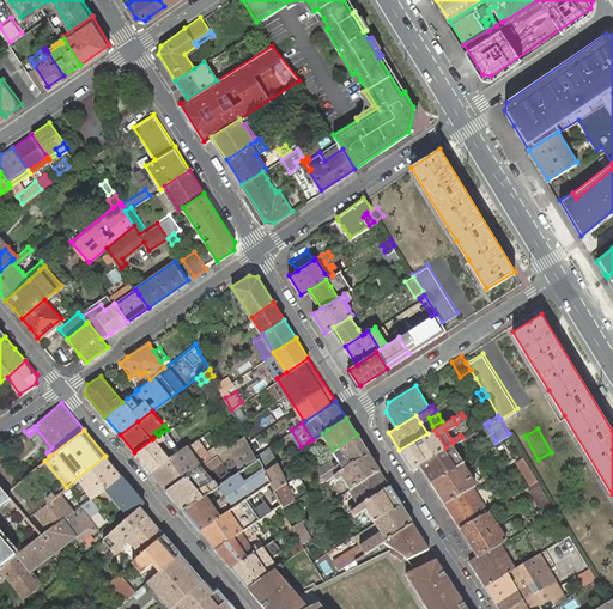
[(411,468),(419,463),(444,448),(445,448),(437,434),(434,430),(428,433),(399,450),(411,468)]
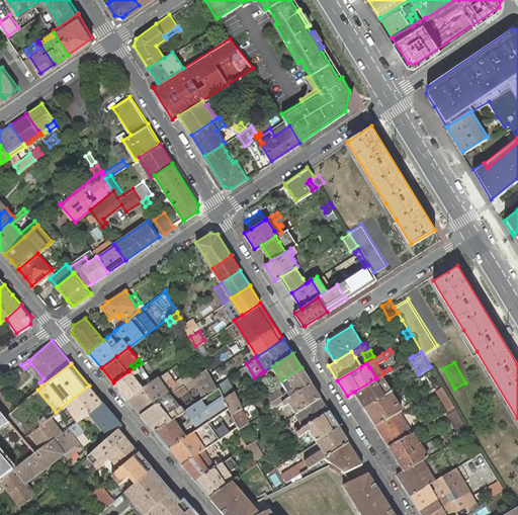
[(113,382),(126,398),(144,387),(134,374),(140,369),(137,365),(134,368),(128,371),(113,382)]
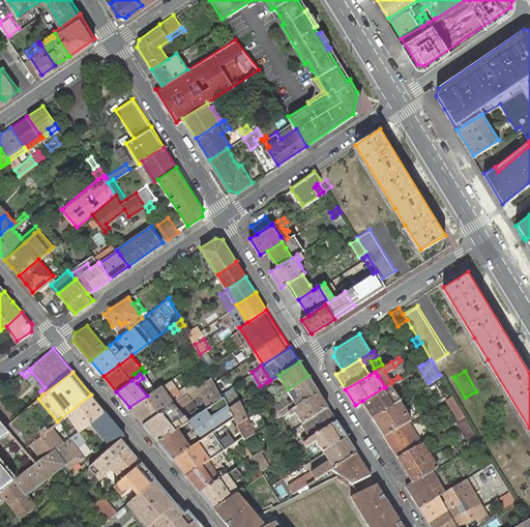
[(201,390),(209,405),(223,397),(221,392),(211,376),(198,385),(194,388),(187,392),(192,397),(201,390)]
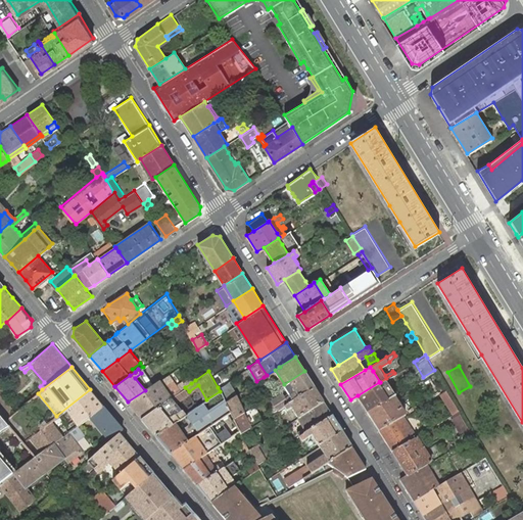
[(304,371),(284,384),(288,391),(284,393),(283,391),(278,394),(272,398),(278,408),(284,405),(314,385),(304,371)]
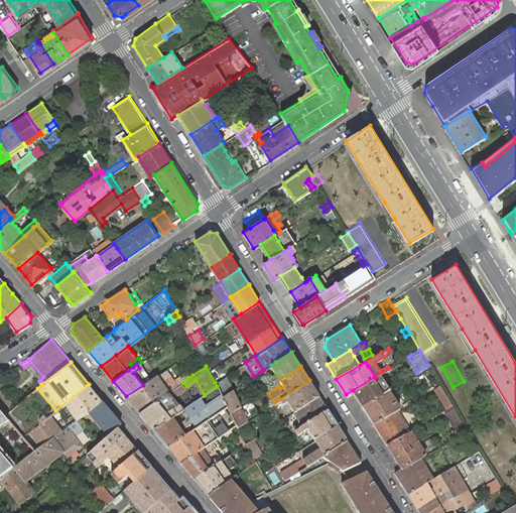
[(126,396),(139,412),(157,400),(169,391),(178,385),(182,382),(188,378),(185,374),(174,381),(168,372),(171,370),(169,367),(166,369),(161,372),(157,374),(143,385),(126,396)]
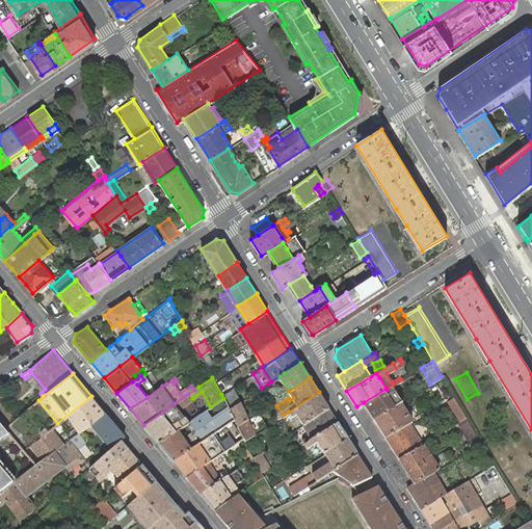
[(230,389),(232,393),(239,388),(237,385),(230,389)]
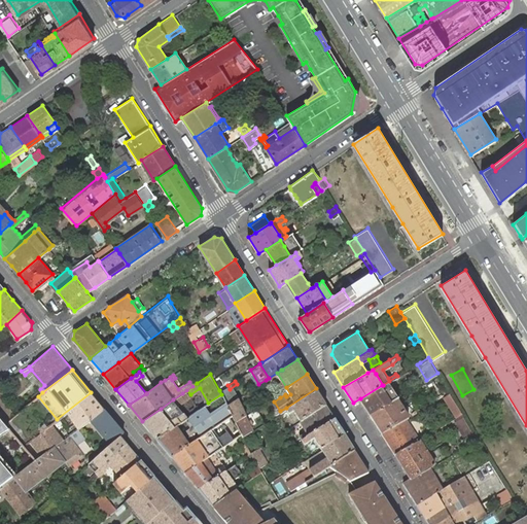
[(391,400),(392,399),(396,397),(398,396),(389,381),(383,385),(382,385),(391,400)]
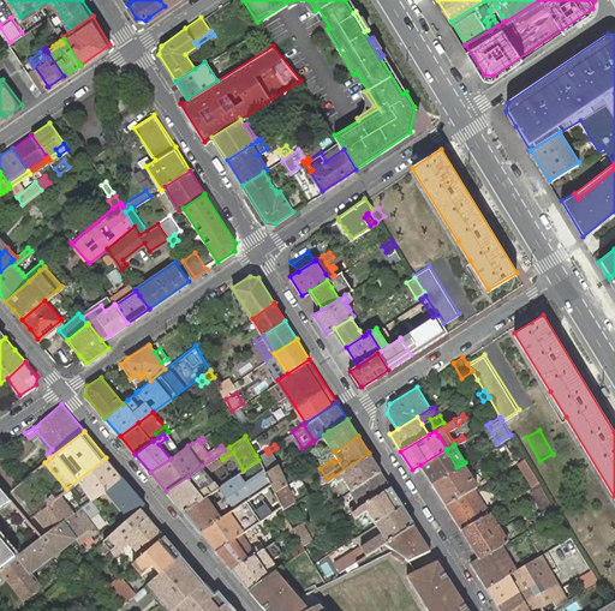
[(0,485),(6,492),(18,484),(0,462),(0,461),(7,456),(0,447),(0,485)]
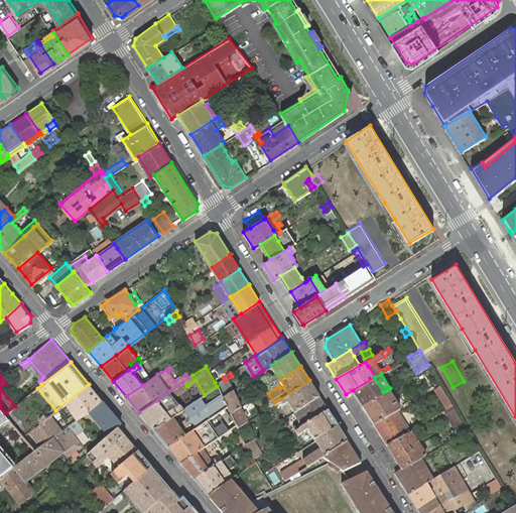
[(218,385),(223,395),(231,390),(225,381),(223,377),(217,381),(218,385)]
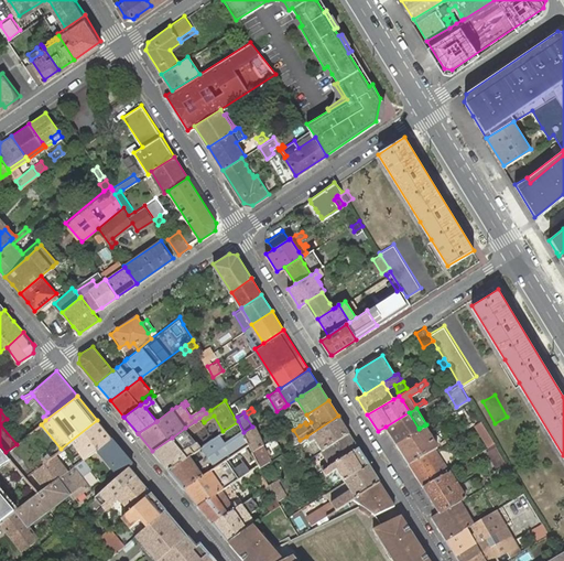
[(386,427),(397,442),(419,429),(409,412),(386,427)]
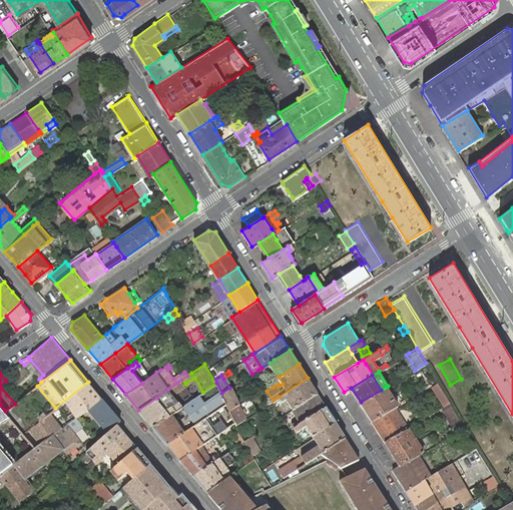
[(317,392),(308,378),(279,397),(281,401),(286,398),(293,408),(317,392)]
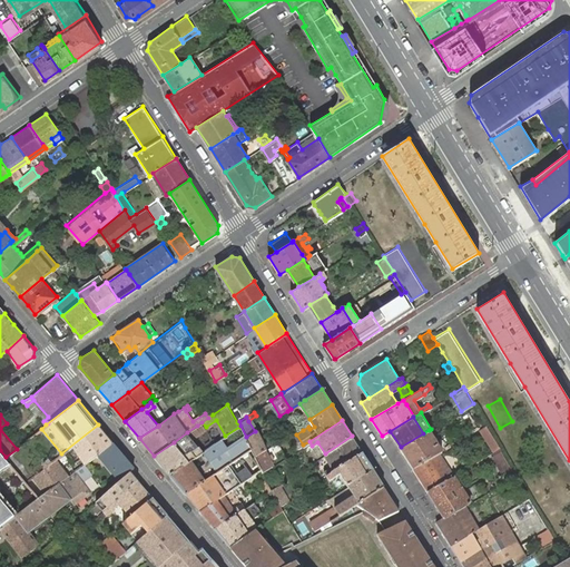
[(154,456),(170,473),(189,460),(190,460),(203,451),(192,438),(206,428),(206,427),(202,422),(197,426),(187,432),(174,442),(154,456)]
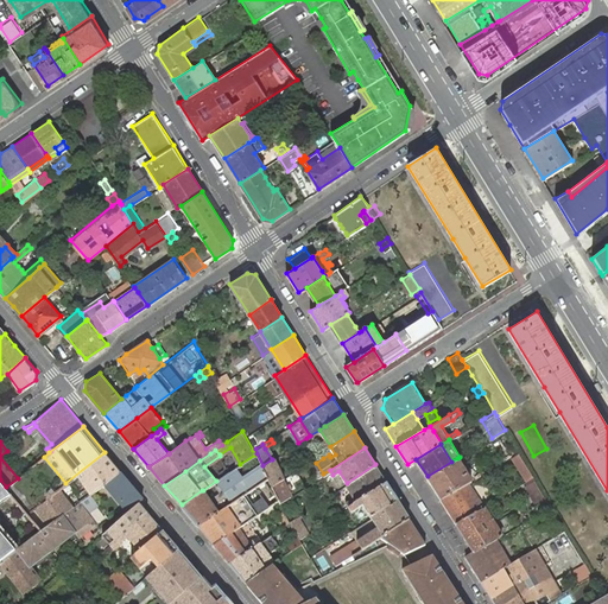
[(527,479),(533,475),(519,451),(512,455),(527,479)]
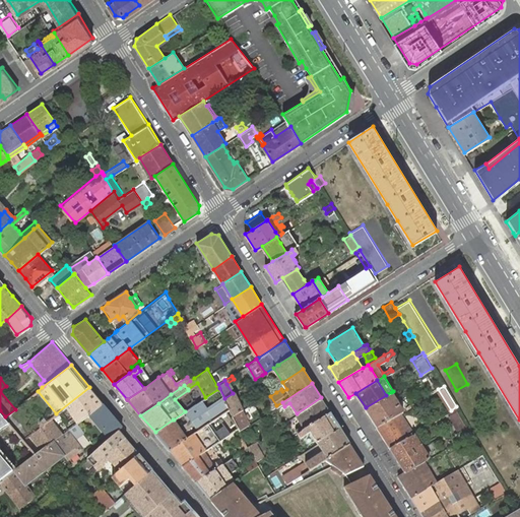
[(69,408),(78,421),(88,412),(103,400),(89,387),(67,405),(69,408)]
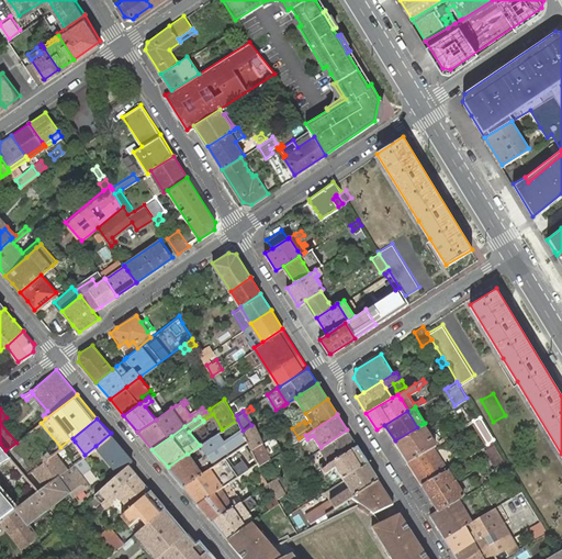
[(248,440),(243,431),(237,420),(236,421),(222,429),(200,445),(188,454),(187,454),(168,467),(183,485),(201,473),(198,467),(210,459),(214,465),(248,440)]
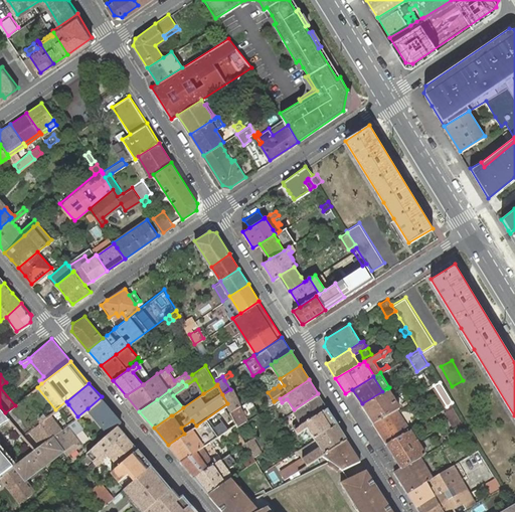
[(268,392),(274,388),(273,387),(265,392),(272,403),(274,401),(268,392)]
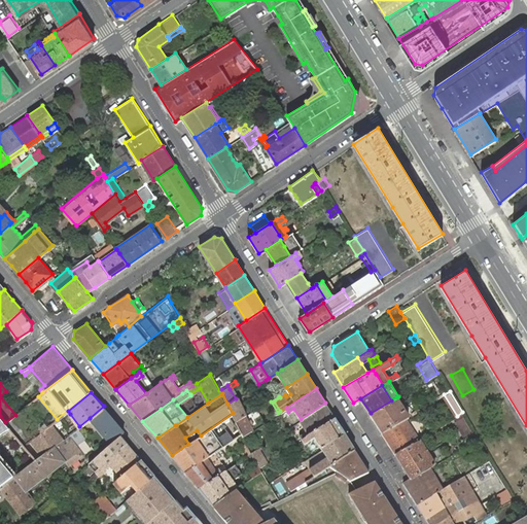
[(236,398),(227,404),(233,413),(236,420),(245,414),(246,413),(238,397),(236,398)]
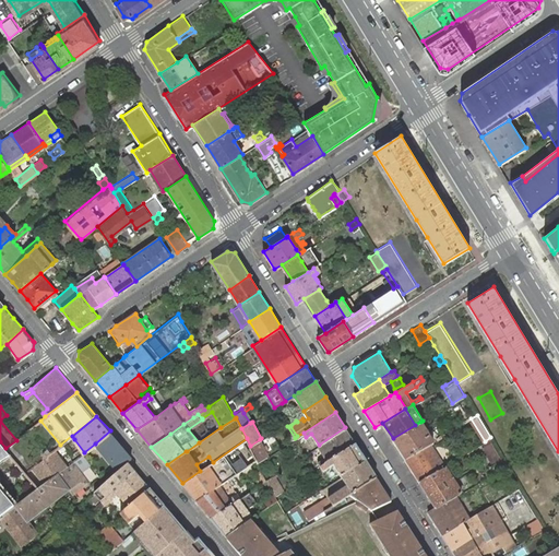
[(429,444),(430,442),(433,441),(420,422),(416,424),(429,444)]
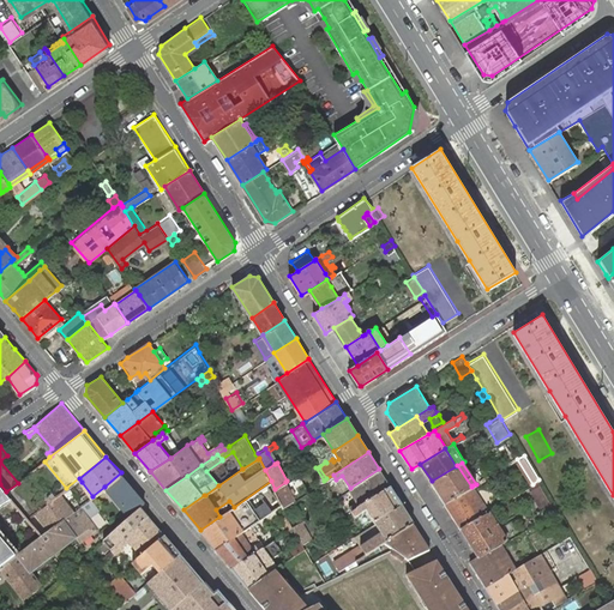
[(432,481),(445,502),(467,489),(471,487),(457,465),(456,466),(432,481)]
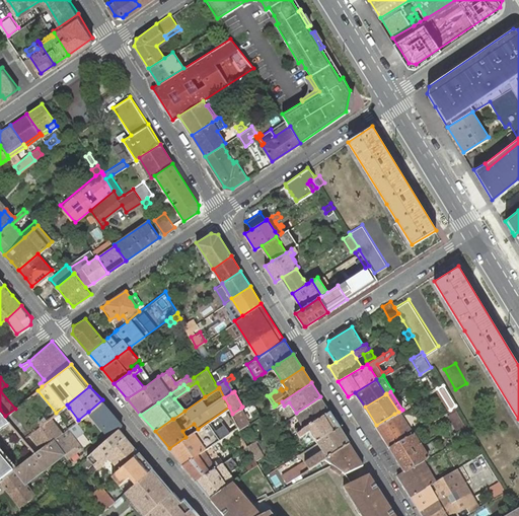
[(329,411),(320,396),(296,413),(302,423),(294,428),(297,432),(329,411)]
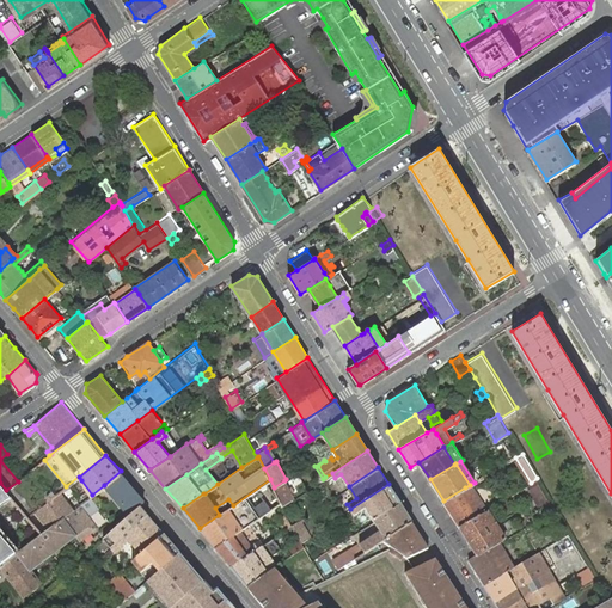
[(104,485),(128,514),(145,499),(121,471),(104,485)]
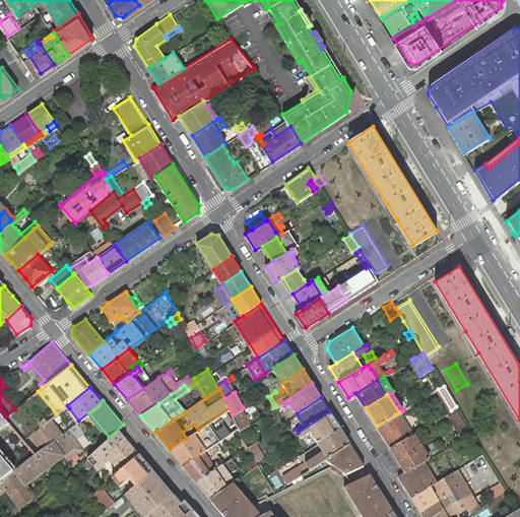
[(233,414),(230,407),(198,430),(194,433),(186,438),(170,449),(183,465),(197,455),(203,450),(212,444),(215,443),(238,427),(233,414)]
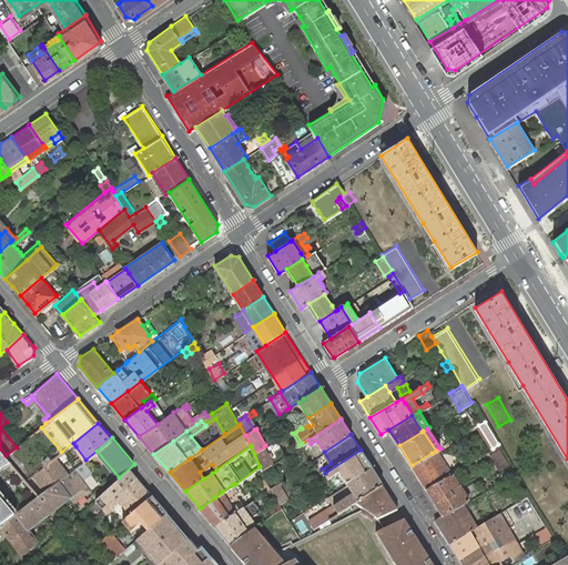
[(272,463),(264,446),(254,453),(260,466),(262,468),(266,466),(272,463)]
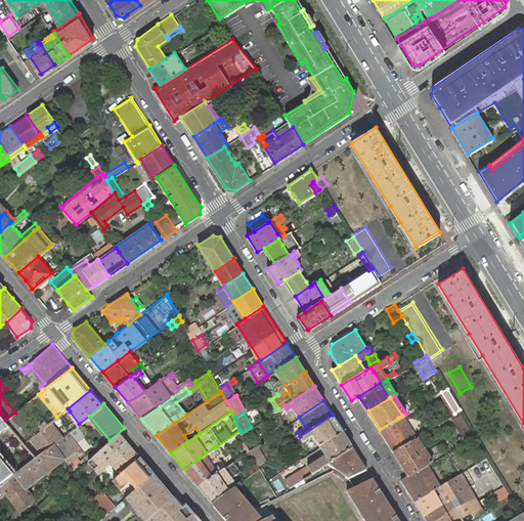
[(461,413),(452,418),(456,425),(463,434),(471,429),(461,413)]
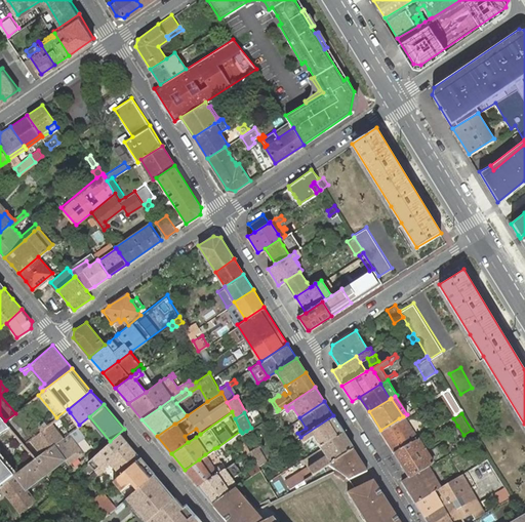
[(0,414),(0,484),(36,457),(30,450),(27,446),(24,443),(5,420),(0,414)]
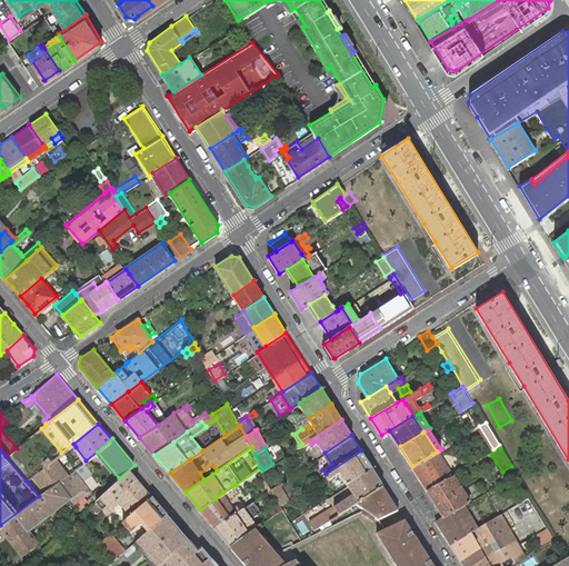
[(347,484),(372,467),(361,450),(326,474),(329,478),(338,473),(339,470),(341,474),(345,479),(347,484)]
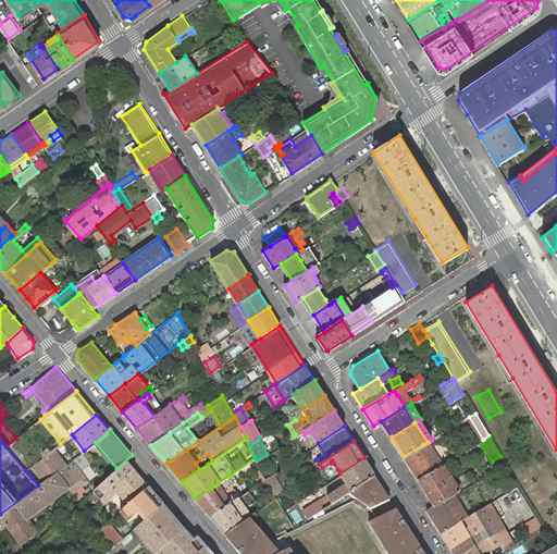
[(423,444),(437,467),(443,464),(429,441),(428,442),(423,444)]
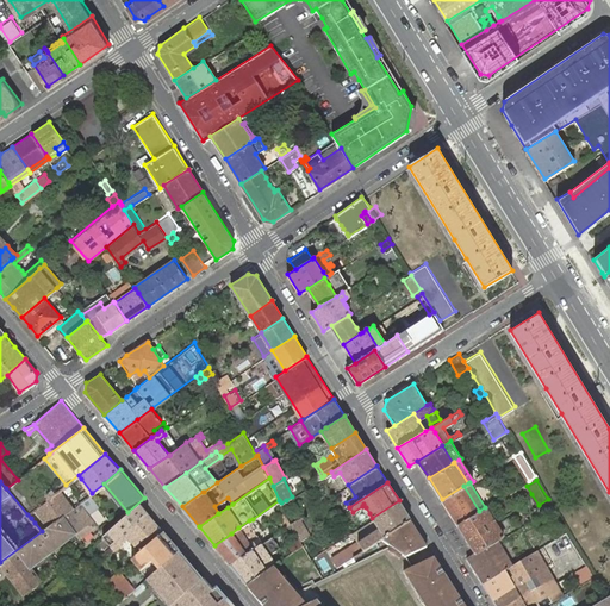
[(458,524),(479,511),(464,486),(442,499),(458,524)]
